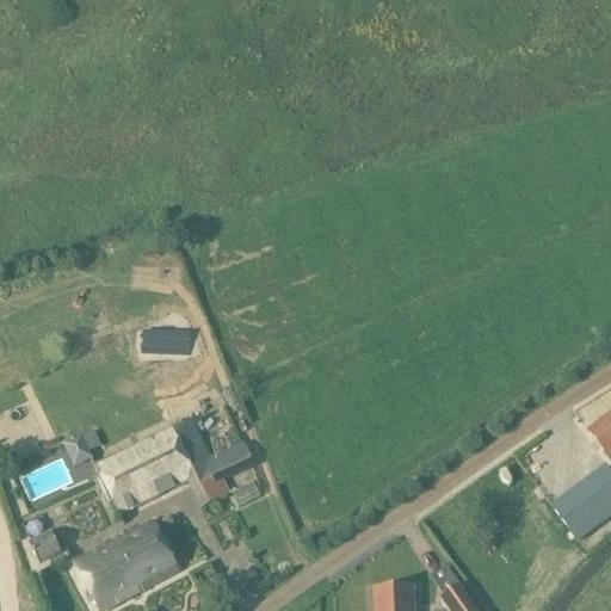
[(610,415),(590,432),(610,462),(610,415)]
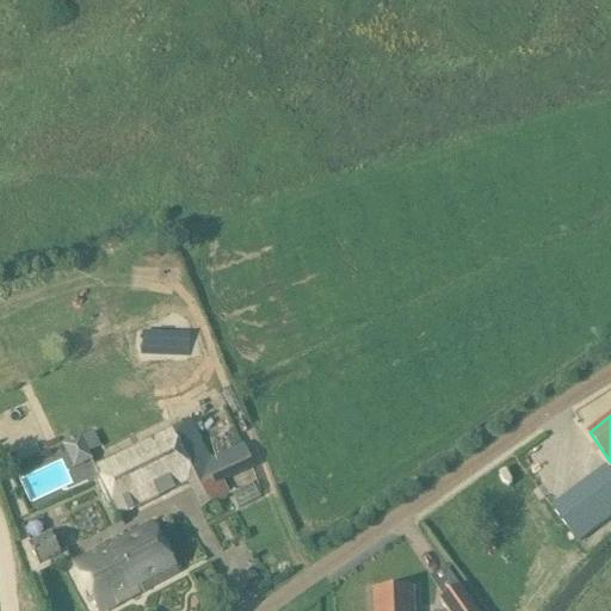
[(215,470),(211,462),(191,421),(174,430),(199,479),(215,470)]
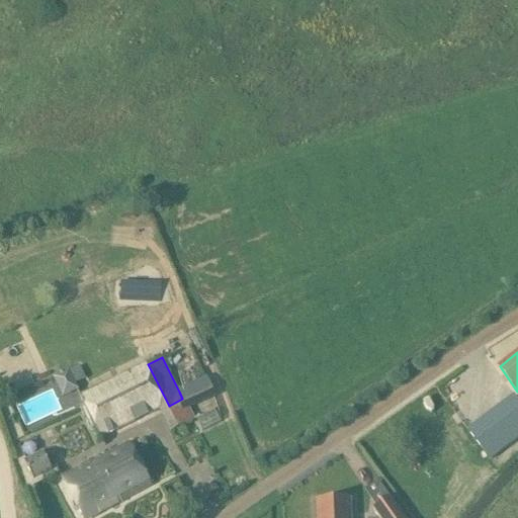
[(169,406),(148,364),(148,362),(81,395),(102,438),(169,406)]
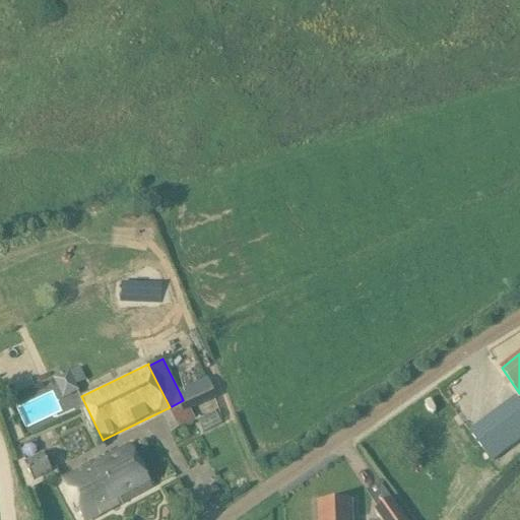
[(71,373),(76,385),(86,381),(80,368),(71,373)]
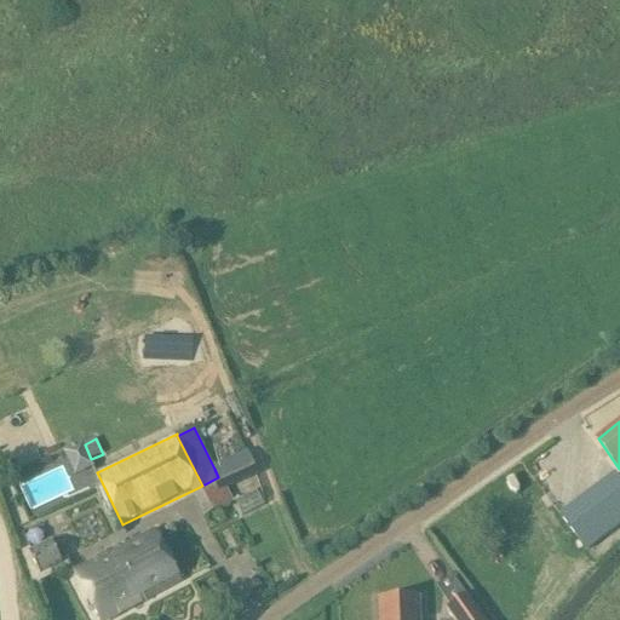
[(214,469),(218,477),(224,489),(259,471),(250,452),(214,469)]
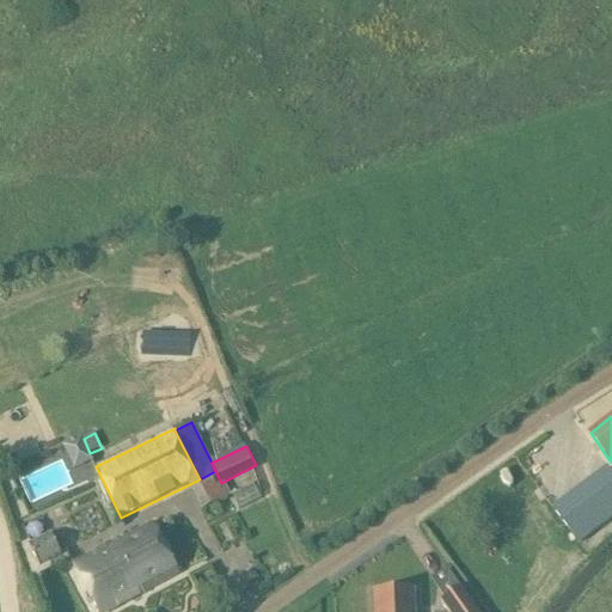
[(611,519),(611,503),(593,478),(551,508),(579,545),(611,519)]
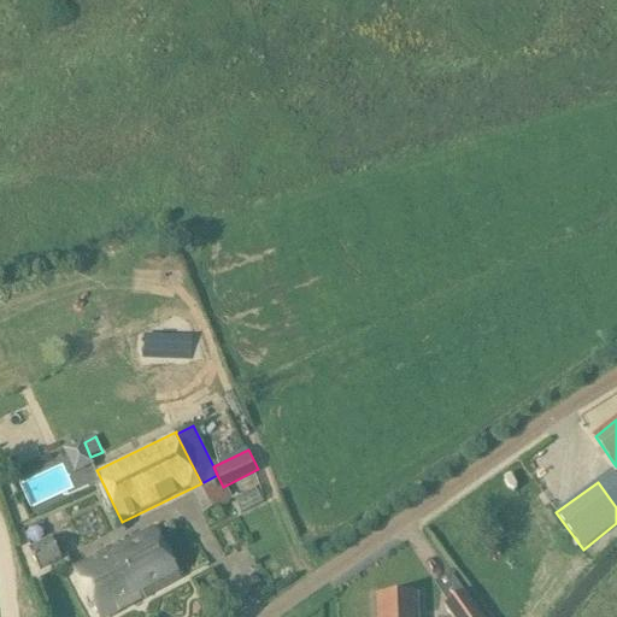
[(235,498),(244,513),(265,503),(257,487),(235,498)]
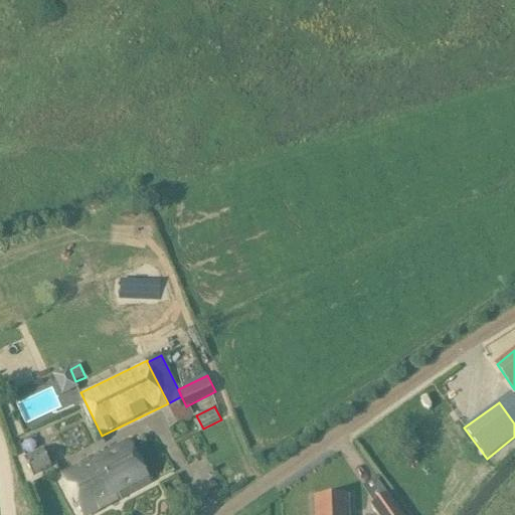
[(130,440),(62,474),(83,514),(90,514),(152,483),(130,440)]
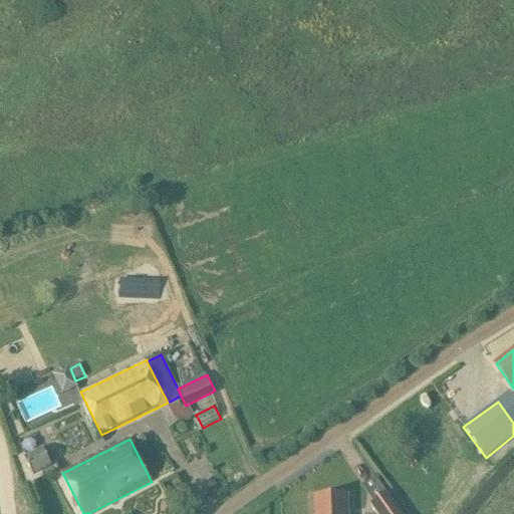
[(43,455),(24,465),(29,476),(48,466),(43,455)]
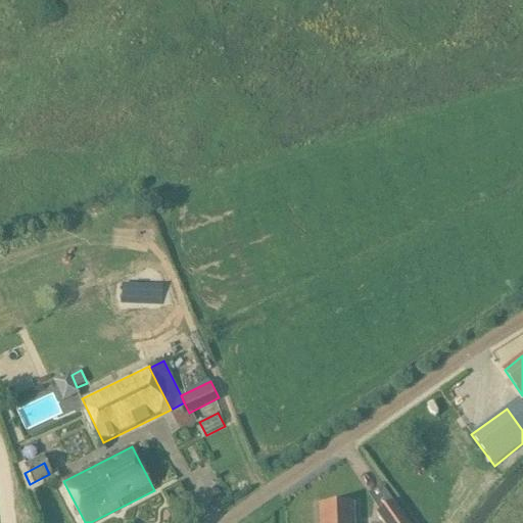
[(408,522),(393,502),(377,514),(383,522),(408,522)]
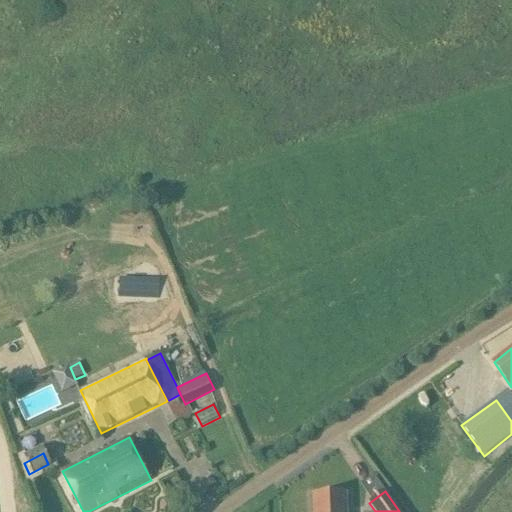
[(347,511),(347,494),(313,495),(313,511),(347,511)]
